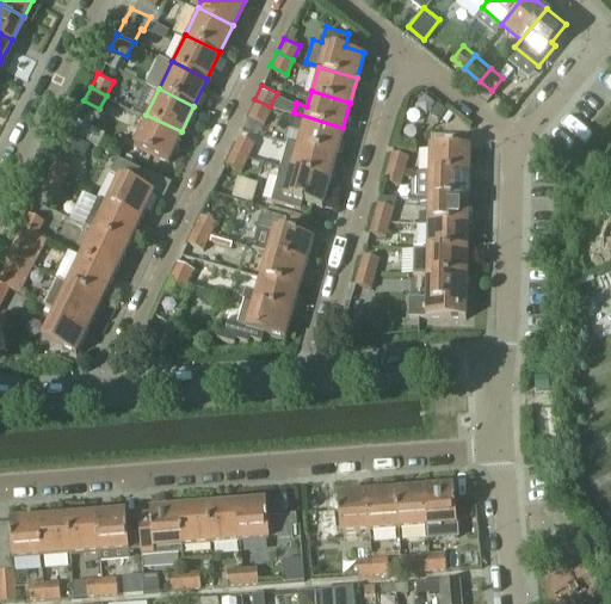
[(254,99),(248,112),(264,121),(270,106),(254,99)]
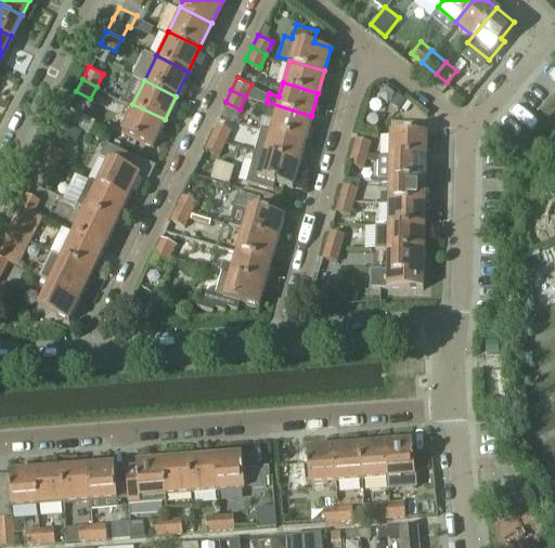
[(273,117),(270,128),(305,139),(311,116),(267,102),(263,114),(273,117)]
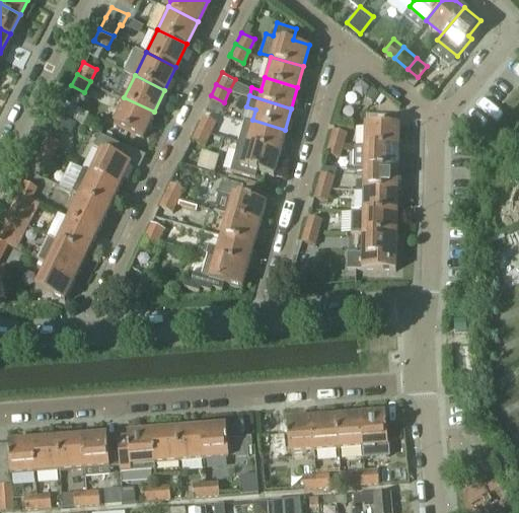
[(143,136),(154,112),(124,97),(113,121),(143,136)]
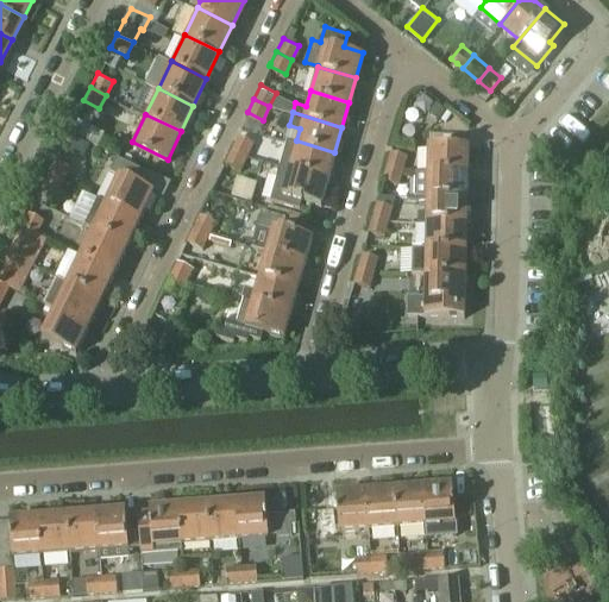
[(238,132),(231,145),(246,152),(253,139),(238,132)]
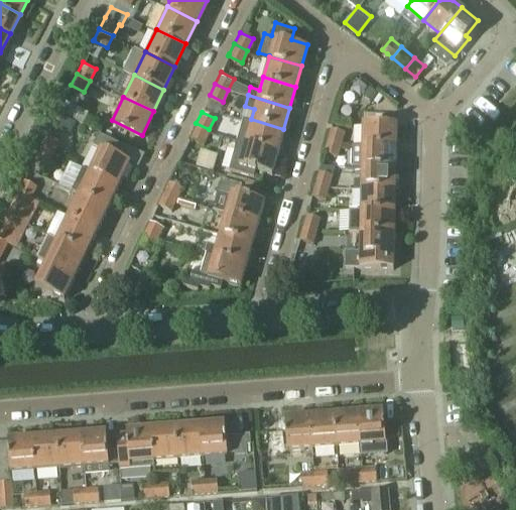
[(251,119),(245,139),(278,149),(283,129),(251,119)]
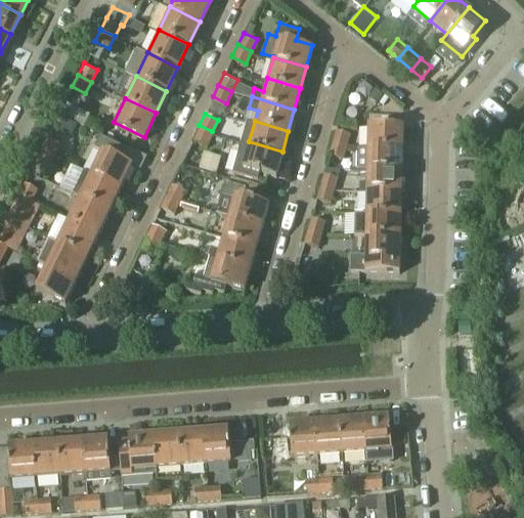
[(367,122),(367,144),(402,145),(402,123),(367,122)]
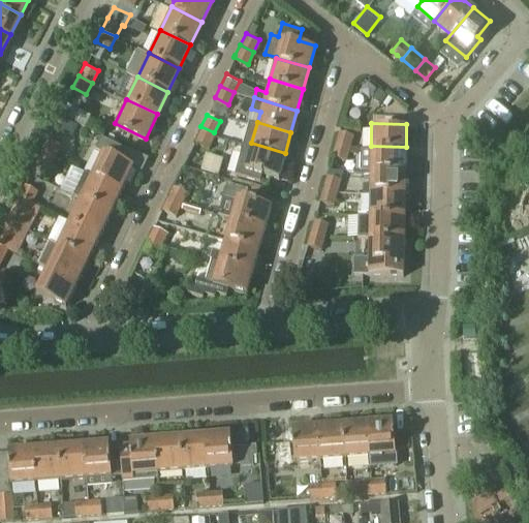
[(200,126),(195,139),(209,145),(214,132),(200,126)]
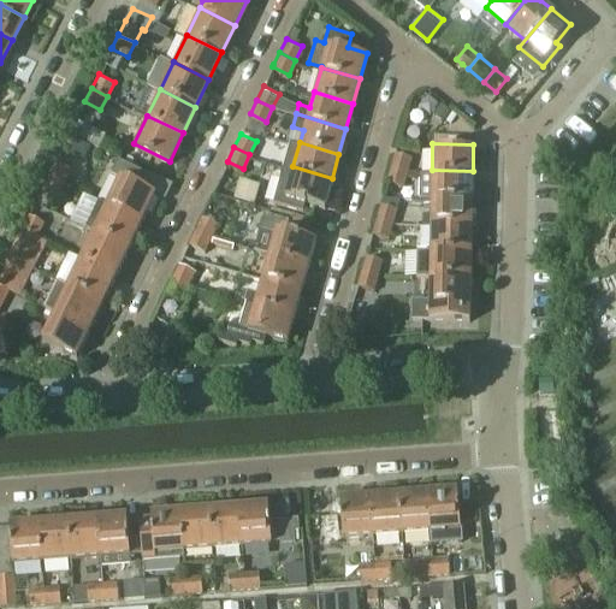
[(395,149),(390,164),(407,169),(412,154),(395,149)]
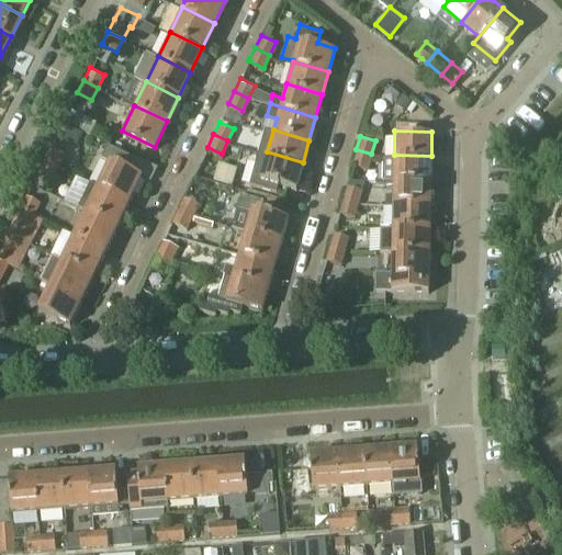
[(108,159),(96,182),(128,200),(142,173),(128,168),(134,156),(107,143),(101,156),(108,159)]
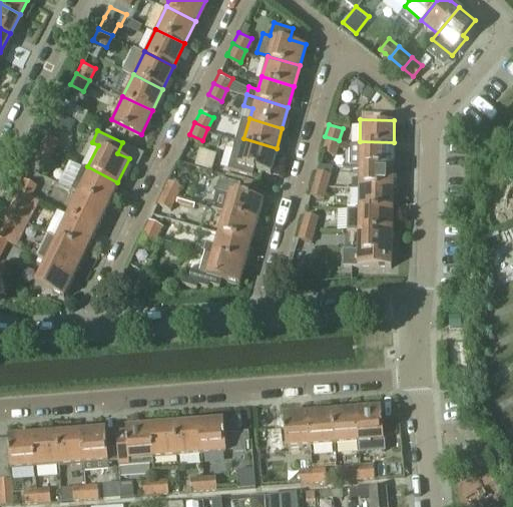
[(41,141),(40,142),(53,149),(59,138),(46,131),(41,141)]
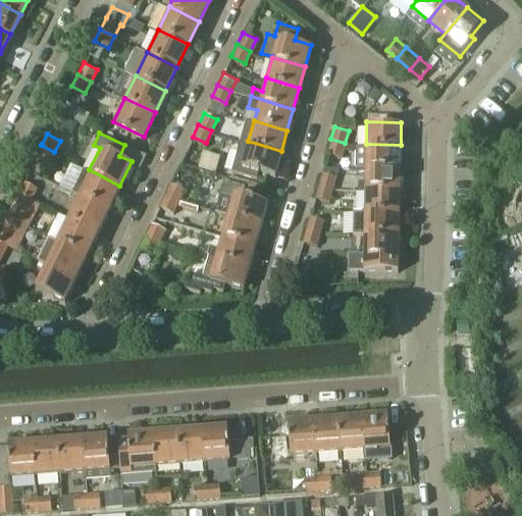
[(256,176),(259,168),(274,173),(281,151),(248,141),(239,139),(230,169),(256,176)]
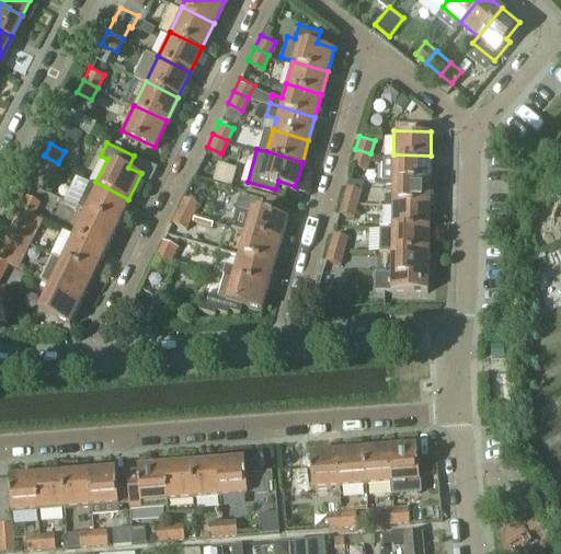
[(355,149),(352,162),(367,166),(370,153),(355,149)]
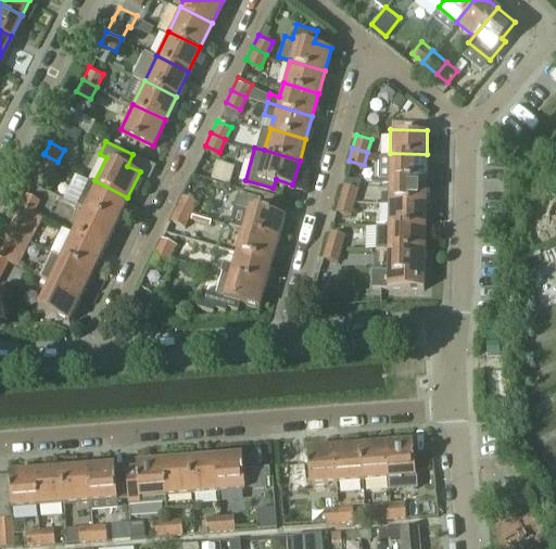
[(390,153),(389,177),(426,178),(427,154),(390,153)]
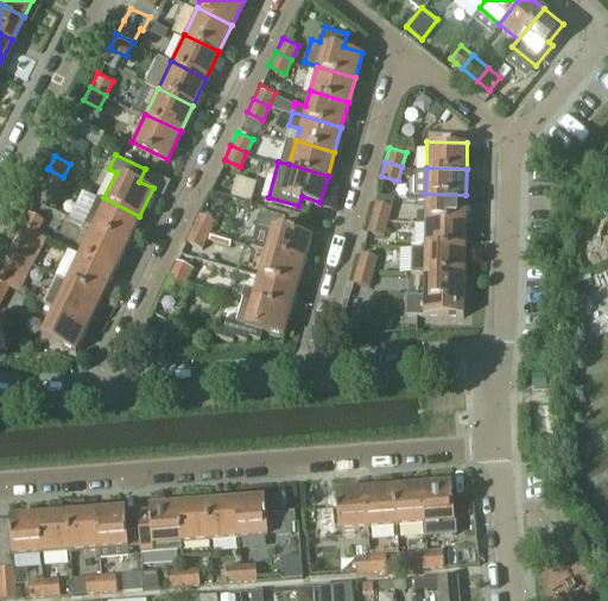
[(42,182),(40,183),(56,191),(63,177),(48,169),(42,182)]
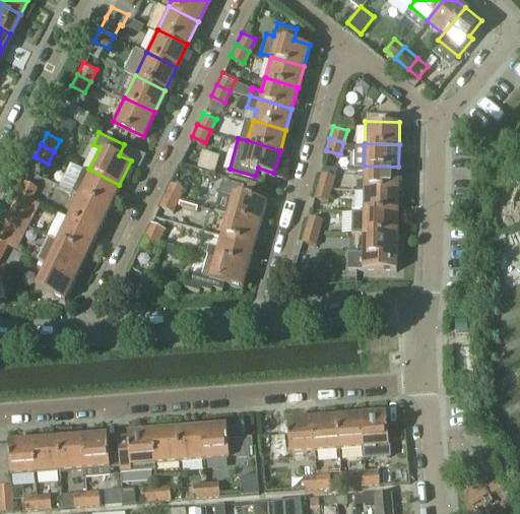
[(214,169),(219,152),(202,147),(197,164),(214,169)]
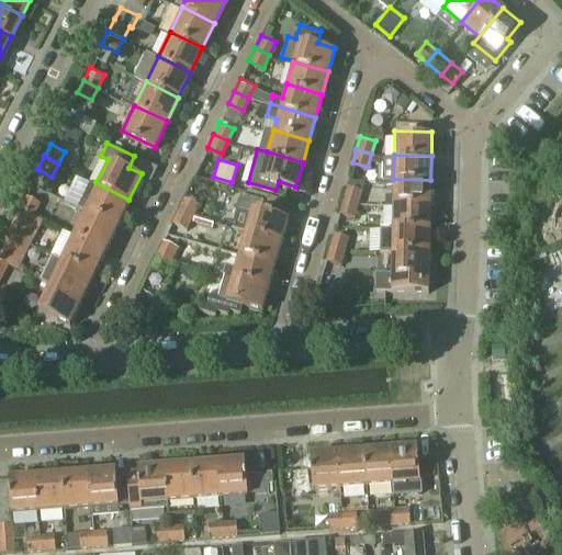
[(393,179),(393,203),(430,203),(430,180),(393,179)]
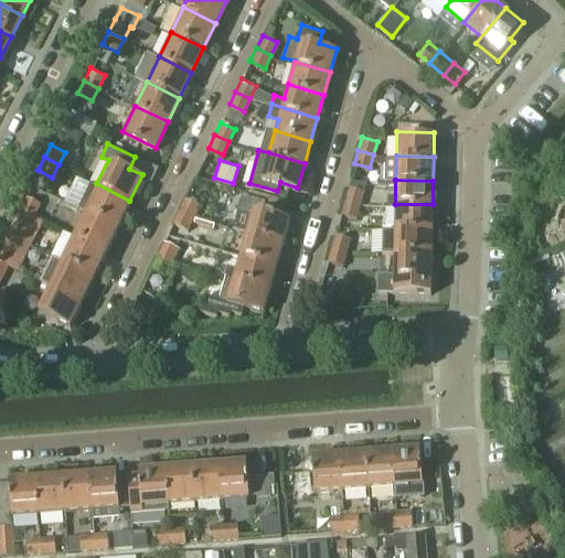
[(77,205),(84,208),(117,225),(129,201),(96,183),(96,184),(89,181),(84,192),(77,205)]
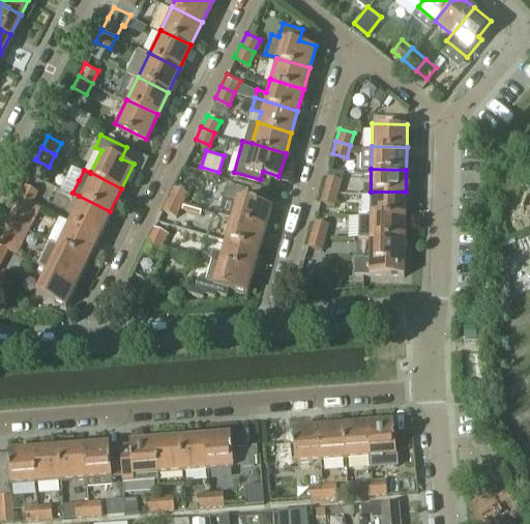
[(327,173),(323,186),(337,190),(341,177),(327,173)]
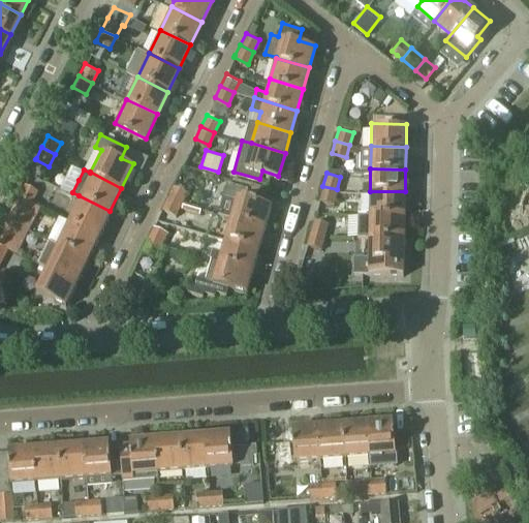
[(236,197),(230,216),(265,225),(271,204),(245,195),(248,186),(226,180),(222,193),(236,197)]
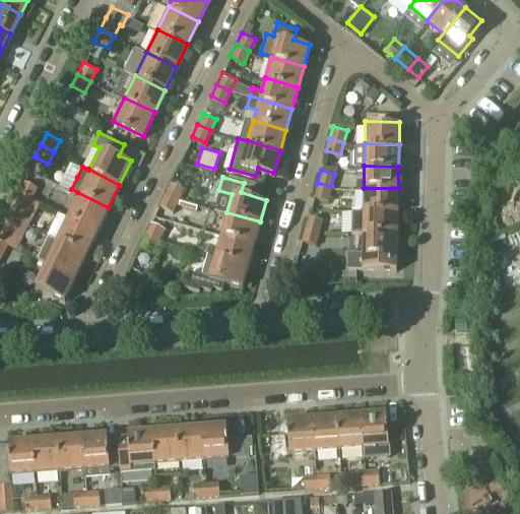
[(22,181),(17,190),(30,197),(38,185),(23,178),(22,181)]
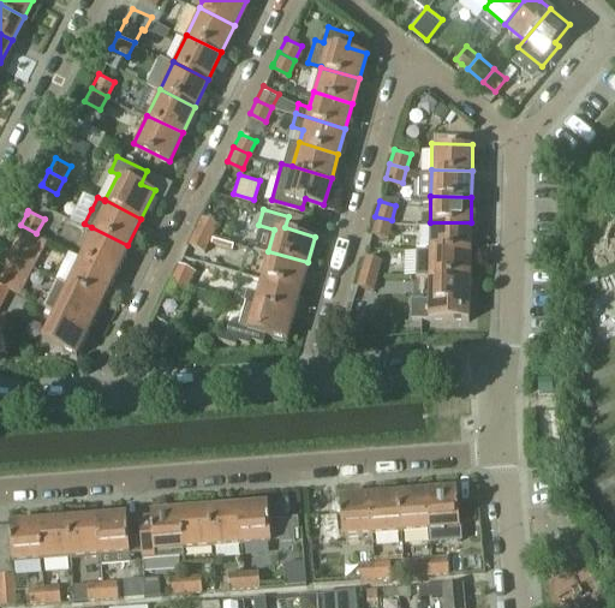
[(202,213),(195,227),(210,234),(216,220),(202,213)]
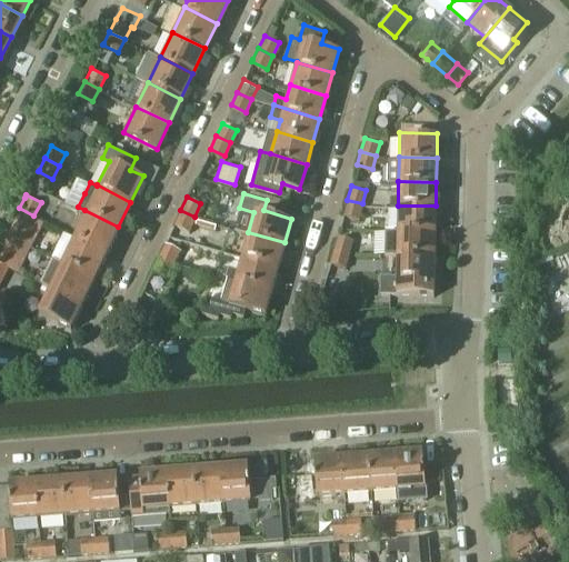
[(347,200),(343,211),(343,213),(359,217),(362,203),(347,200)]
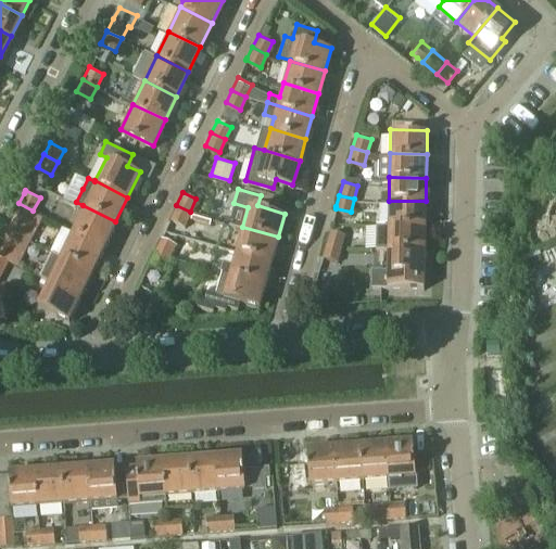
[(389,201),(388,225),(425,225),(426,201),(389,201)]
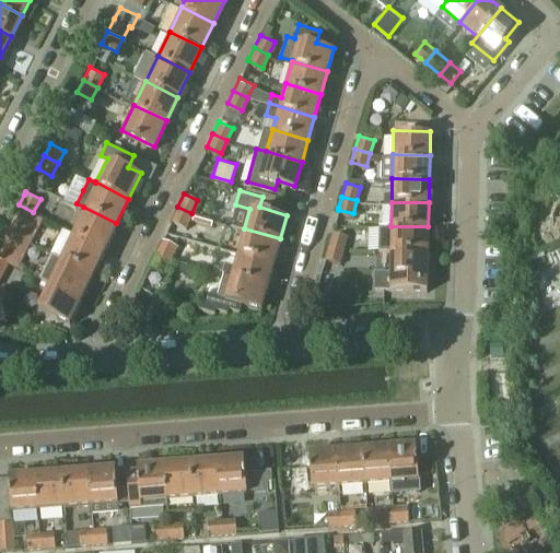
[(12,216),(6,230),(21,236),(33,212),(19,204),(12,216)]
